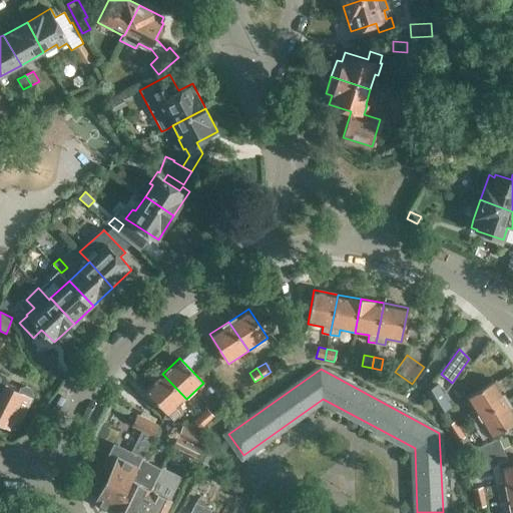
[(19,388),(17,390),(6,384),(7,380),(6,375),(1,372),(0,372),(0,422),(4,424),(4,423),(10,426),(15,417),(20,419),(31,397),(31,394),(31,391),(30,390),(28,388),(25,387),(23,387),(21,387),(19,388)]
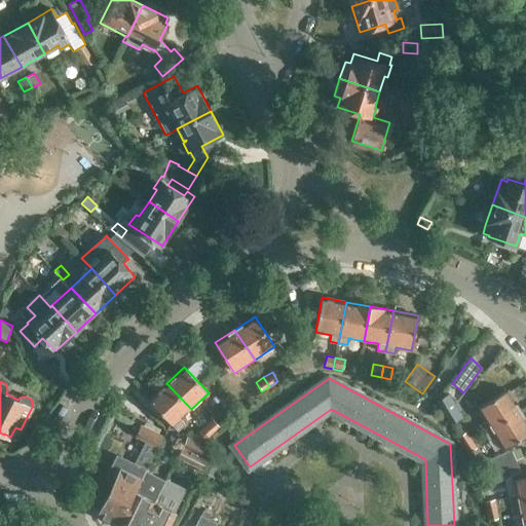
[(191,409),(166,383),(149,400),(178,430),(186,423),(181,418),(191,409)]
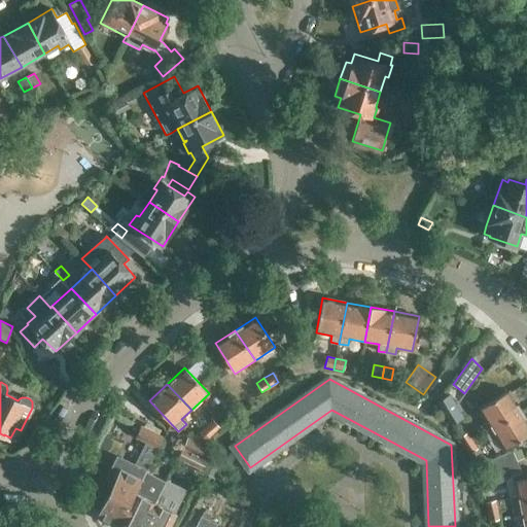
[(480,425),(485,432),(521,411),(508,390),(478,409),(486,422),(480,425)]
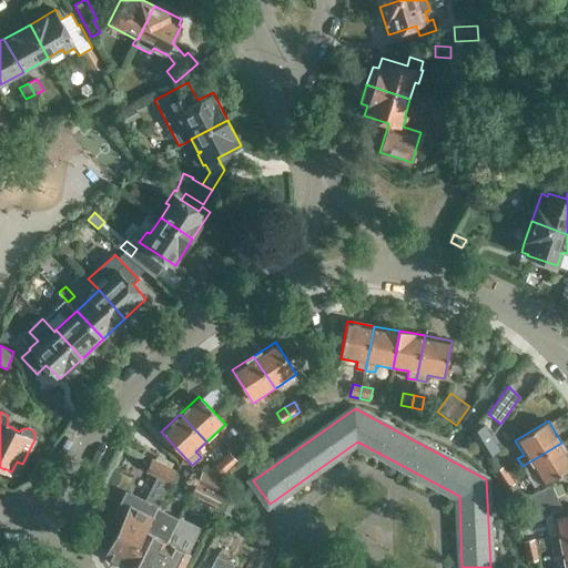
[(469,435),(485,459),(500,449),(485,425),(469,435)]
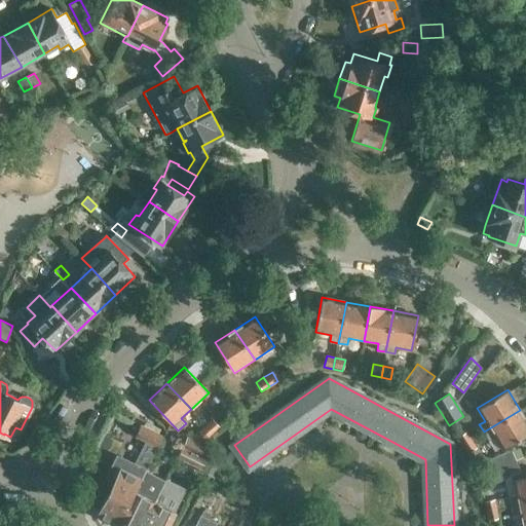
[(525,419),(520,410),(484,431),(489,440),(494,437),(502,449),(525,434),(525,419)]
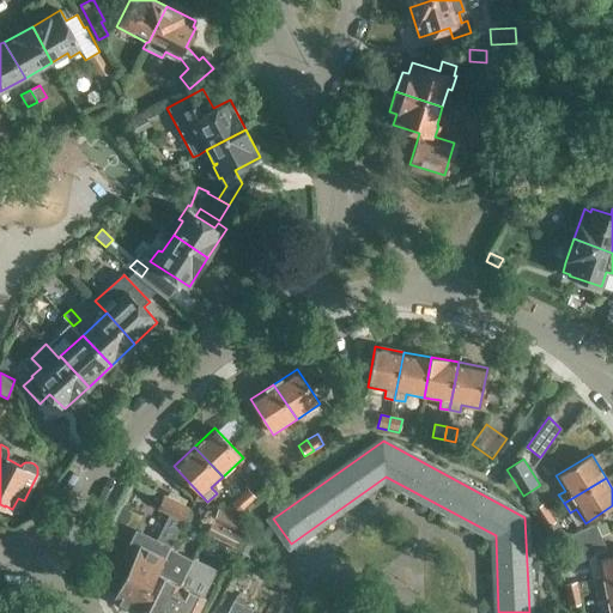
[(237,496),(248,505),(255,499),(246,489),(237,496)]
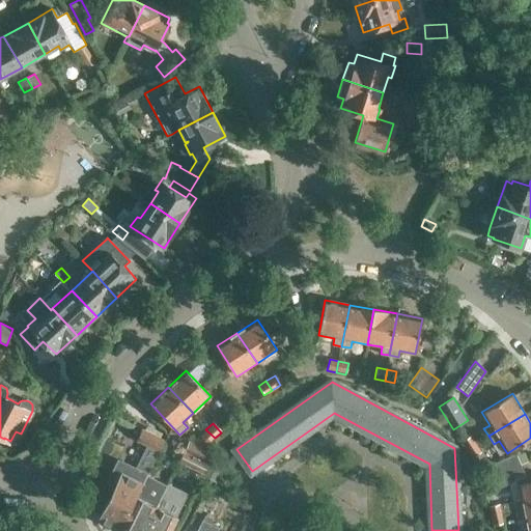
[(140,428),(134,440),(158,452),(164,440),(140,428)]
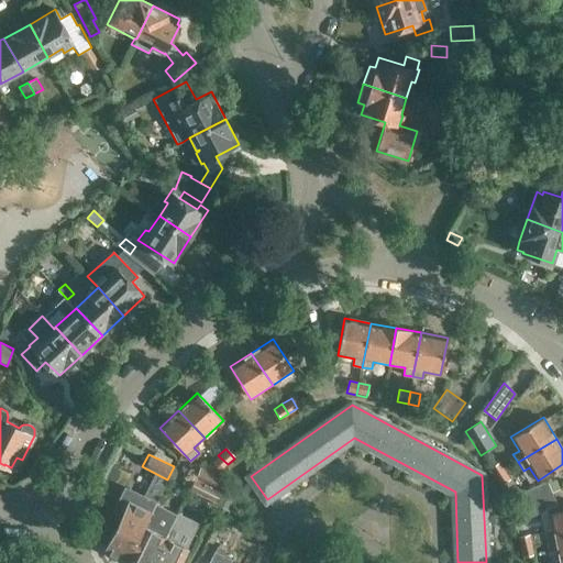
[(228,464),(218,455),(210,462),(220,472),(228,464)]
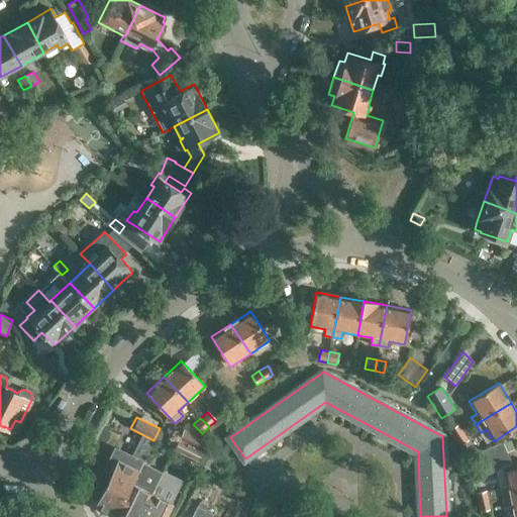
[(449,429),(454,437),(463,432),(458,424),(449,429)]
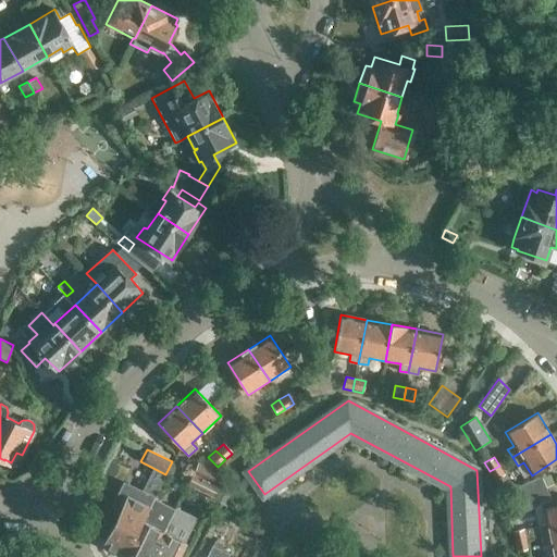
[(193,472),(213,482),(218,472),(198,462),(193,472)]
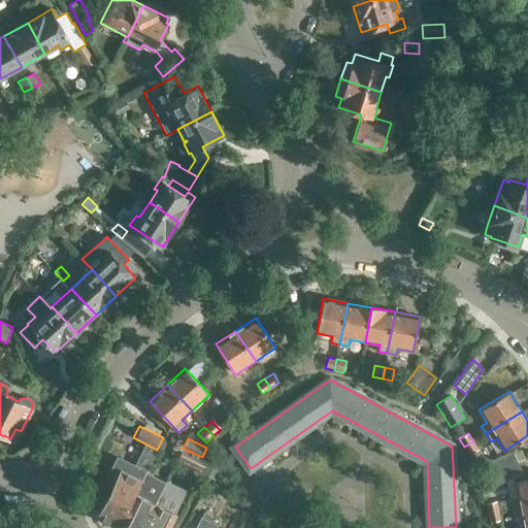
[(473,441),(464,447),(469,456),(474,454),(473,453),(477,450),(473,441)]
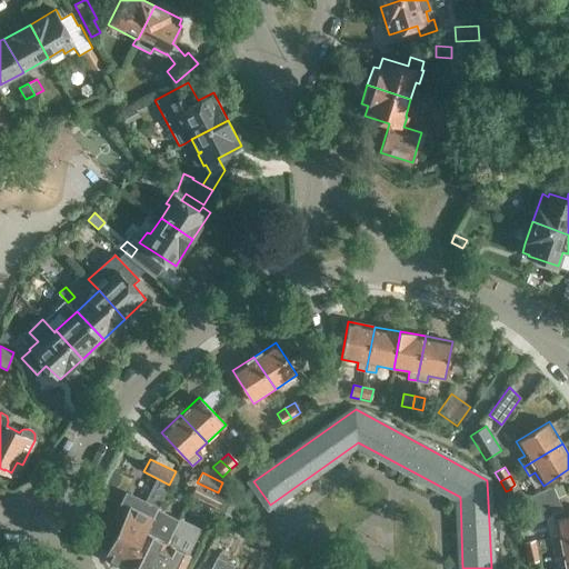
[(225,496),(218,492),(197,482),(191,495),(219,509),(225,496)]
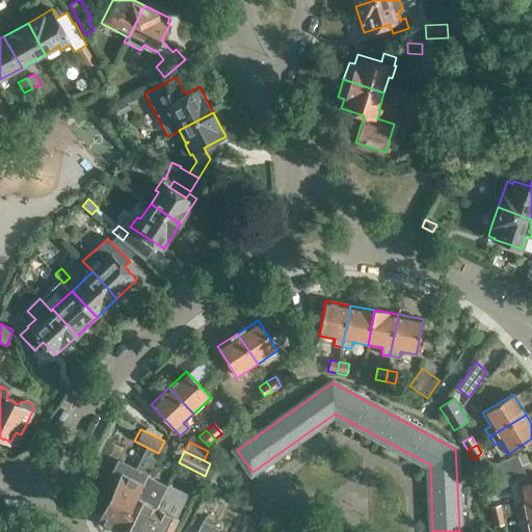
[(517,454),(484,468),(489,480),(501,475),(523,464),(517,454)]
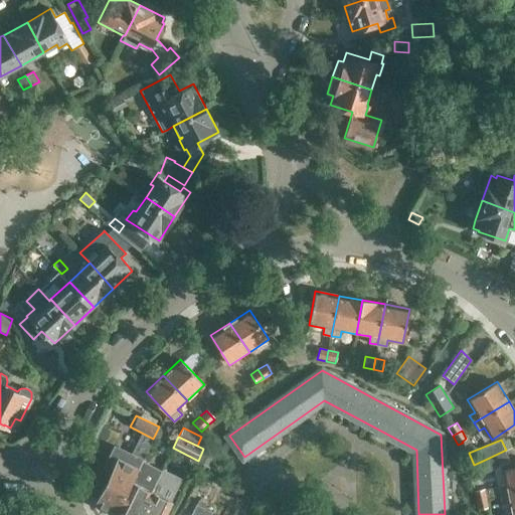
[(96,503),(116,513),(142,461),(115,448),(100,478),(107,482),(96,503)]
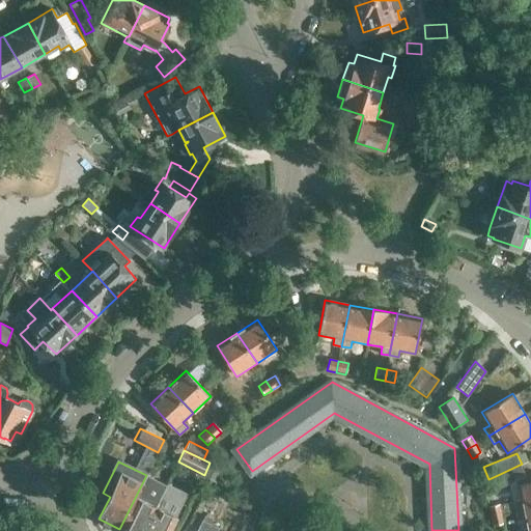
[(522,464),(500,474),(505,485),(527,476),(522,464)]
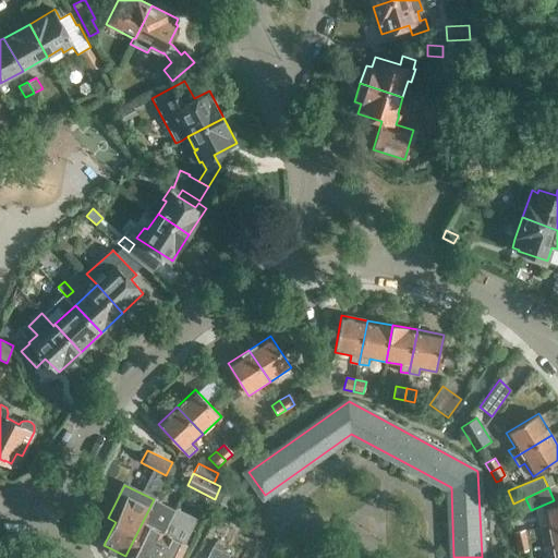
[(154,499),(125,556),(130,557),(152,557),(170,521),(176,510),(154,499)]
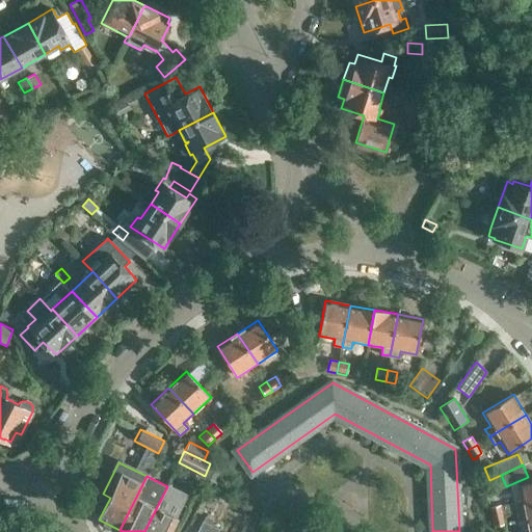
[(514,502),(516,510),(531,507),(531,481),(517,485),(521,501),(514,502)]
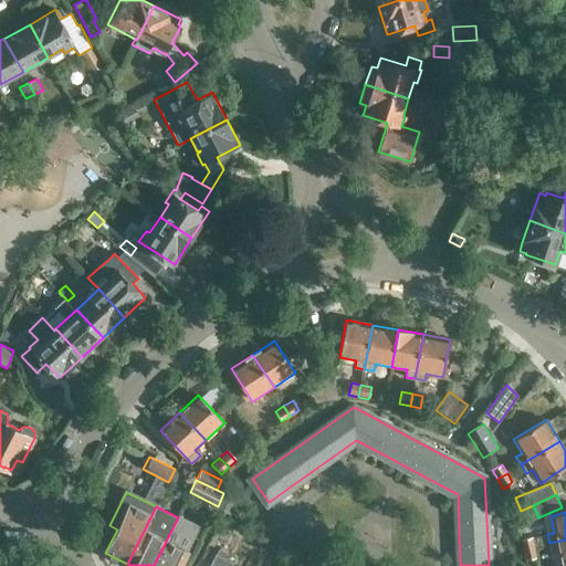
[(173,528),(154,565),(180,565),(199,527),(200,526),(179,515),(178,517),(173,528)]
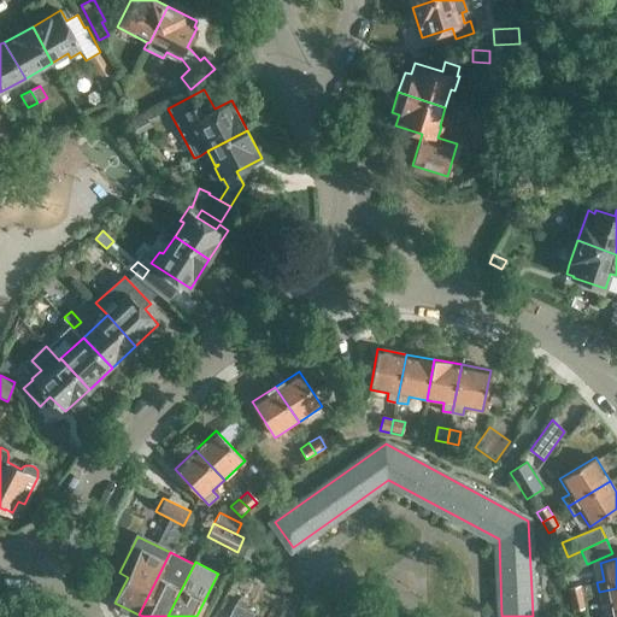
[(566,588),(569,599),(582,597),(580,585),(566,588)]
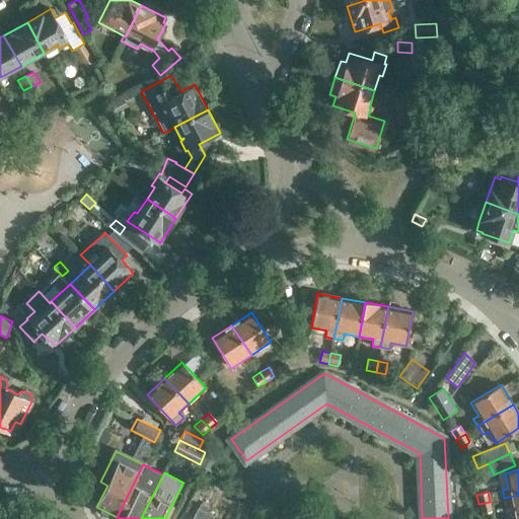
[(511,506),(514,518),(518,518),(518,495),(504,498),(505,507),(511,506)]
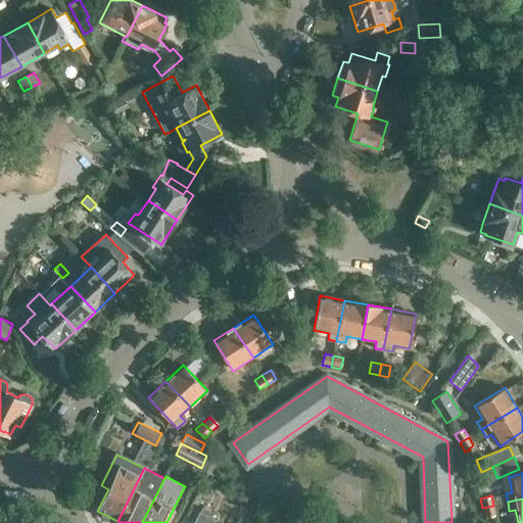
[(493,506),(482,508),(484,517),(495,514),(493,506)]
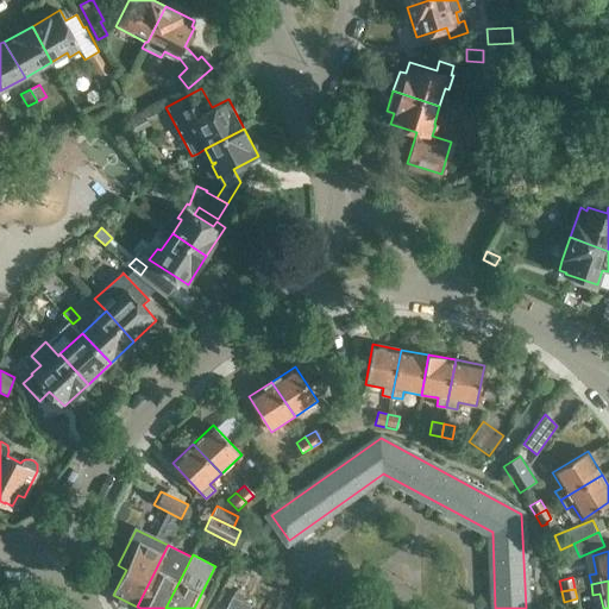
[(237,608),(242,601),(232,597),(225,608),(237,608)]
